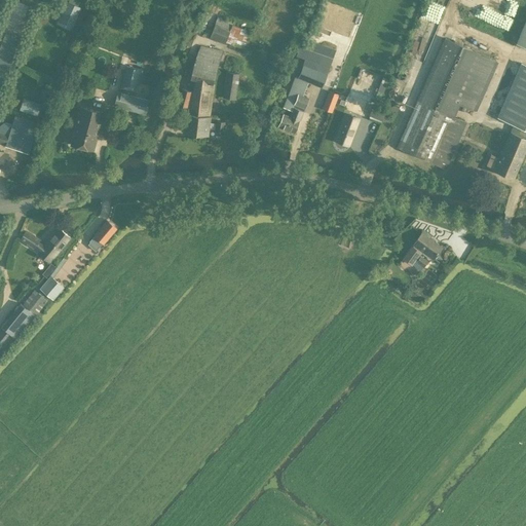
[(66,3),(58,22),(72,28),(80,9),(66,3)]
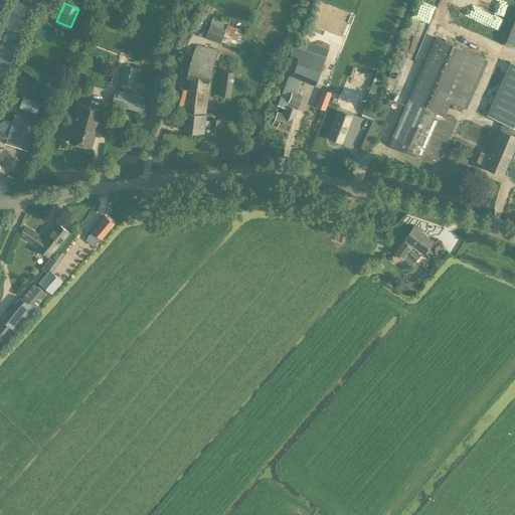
[(227,24),(228,23),(213,17),(206,35),(221,41),(227,24)]
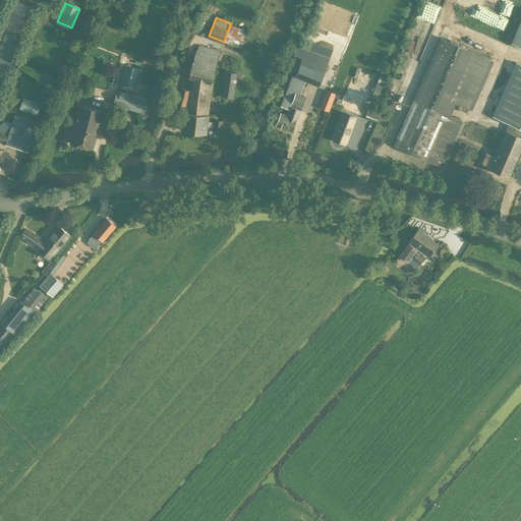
[(520,47),(520,20),(512,44),(520,47)]
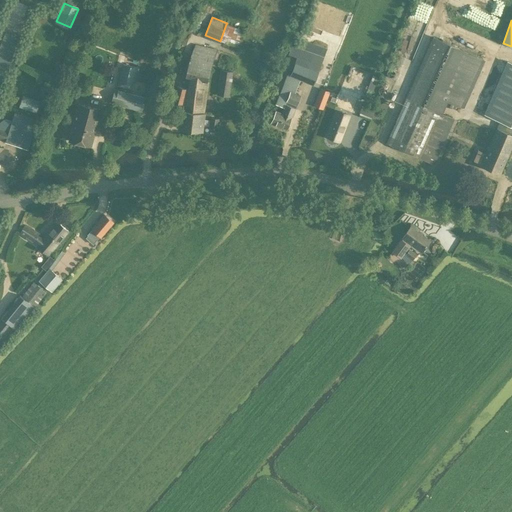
[(226,24),(220,41),(237,47),(243,30),(226,24)]
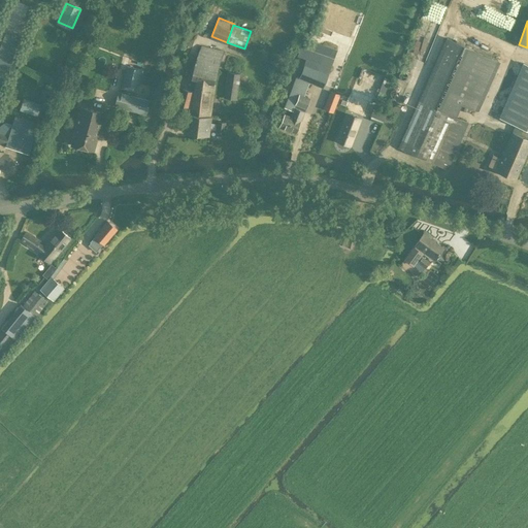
[(4,32),(0,42),(0,76),(3,69),(5,70),(18,37),(4,32)]
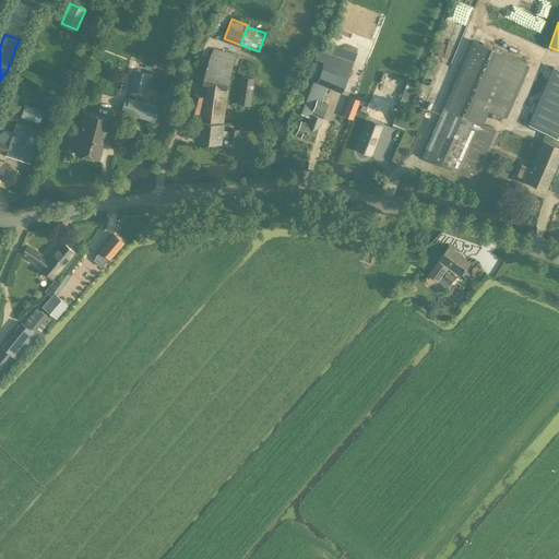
[(489,110),(501,117),(525,63),(473,40),(443,106),(421,156),(474,179),(496,130),(483,125),(489,110)]
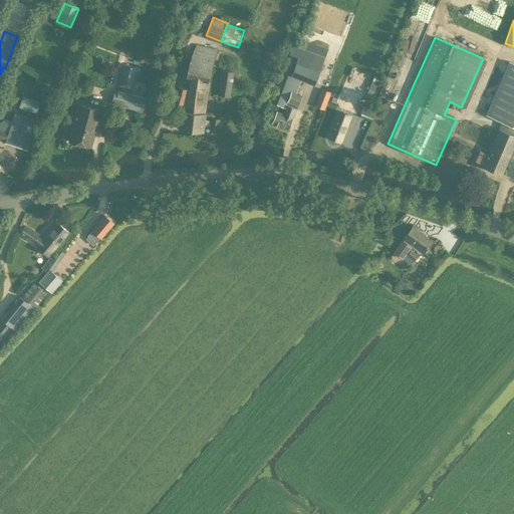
[(183,110),(204,113),(208,88),(209,82),(208,82),(212,69),(218,50),(196,45),(189,64),(186,77),(192,78),(190,89),(178,86),(174,102),(183,105),(183,110)]
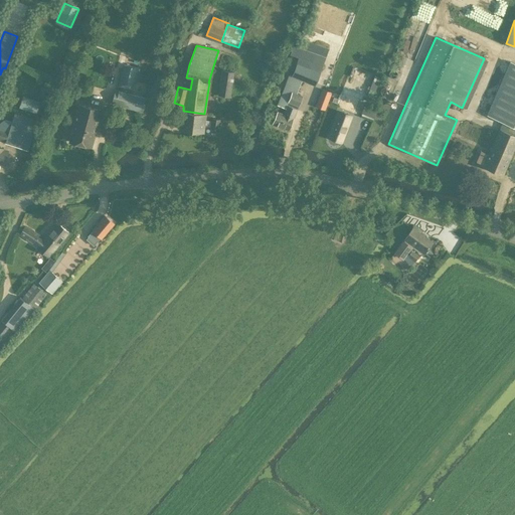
[(290,55),(298,58),(292,74),(306,80),(310,68),(321,71),(326,57),(293,45),(290,55)]
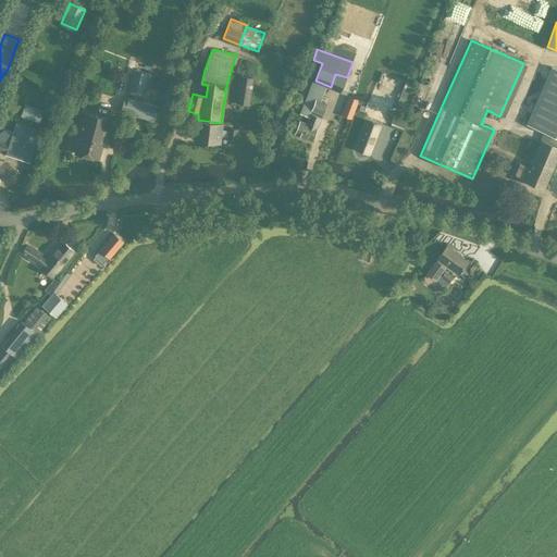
[(24,67),(22,74),(39,81),(36,88),(50,94),(56,79),(24,67)]
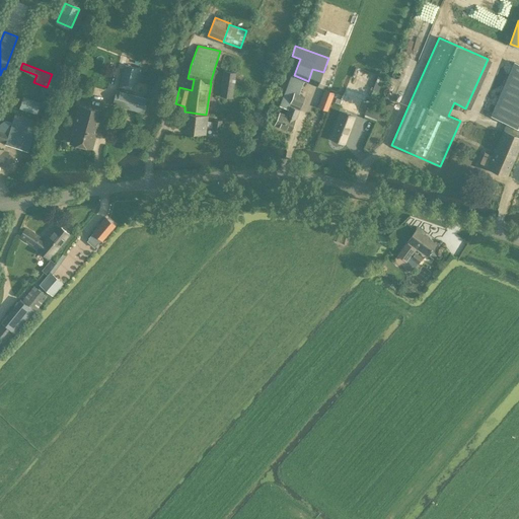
[(518,64),(514,63),(491,116),(506,125),(503,131),(518,139),(518,64)]
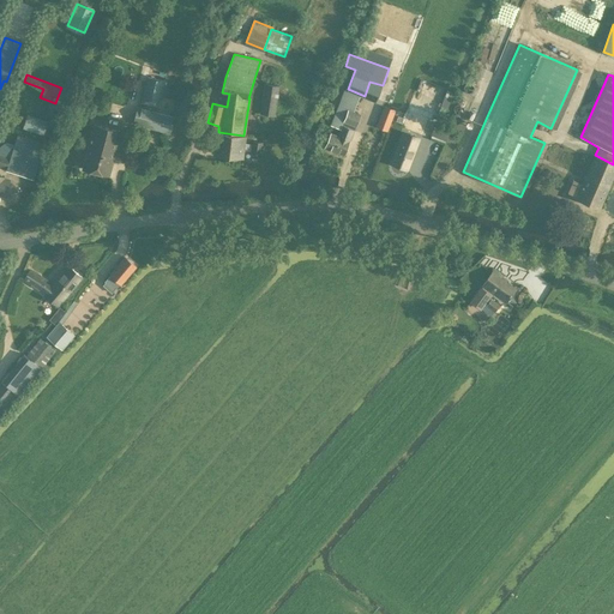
[(148,77),(140,103),(158,107),(161,97),(164,98),(168,86),(163,85),(164,82),(148,77)]
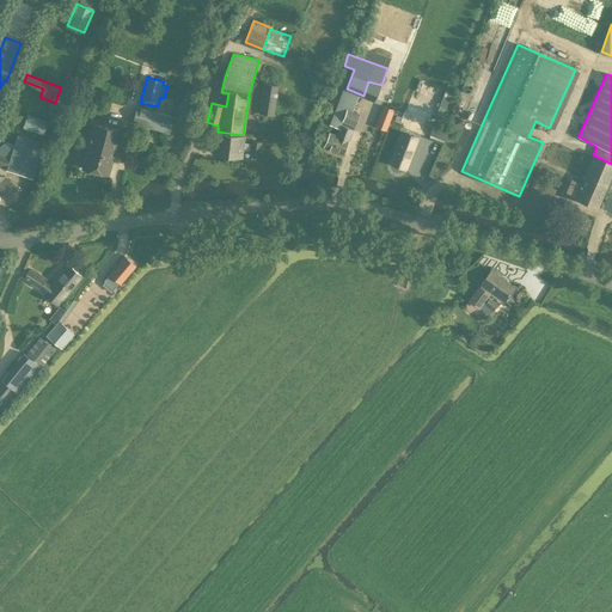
[(274,116),(279,86),(264,84),(259,114),(274,116)]
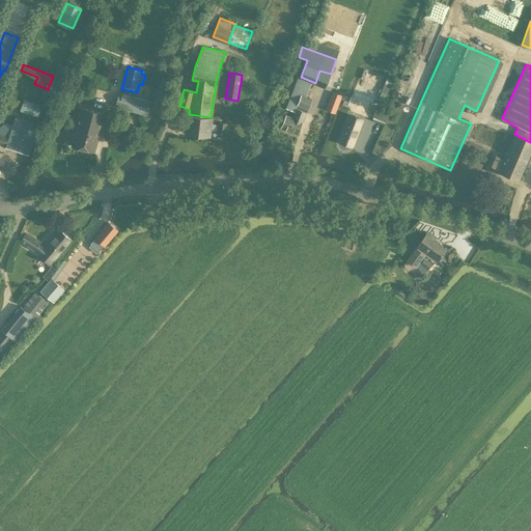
[(298,134),(311,99),(305,95),(311,82),(299,77),(286,108),(295,111),(292,117),(286,115),(281,128),(298,134)]
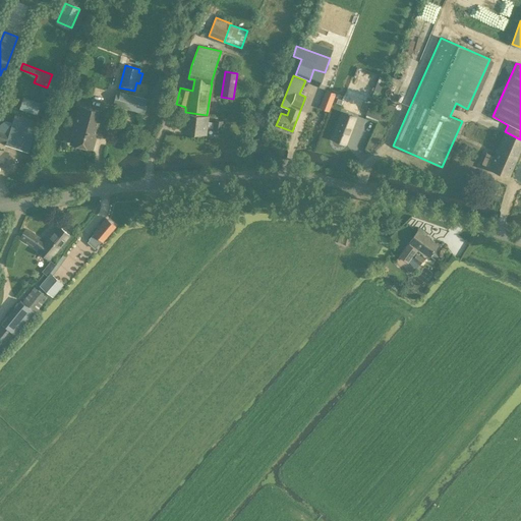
[(15,97),(18,90),(8,87),(6,94),(15,97)]
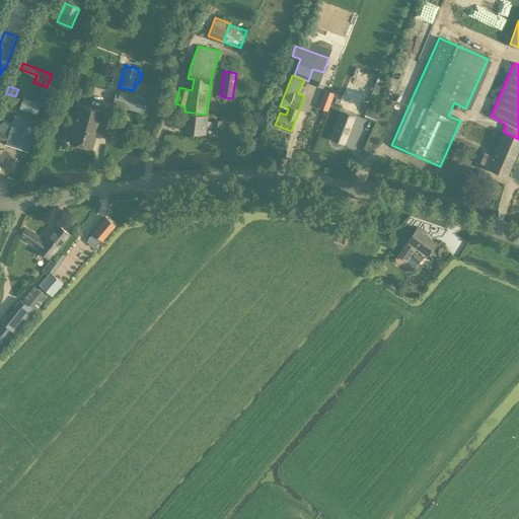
[(329,89),(325,99),(332,102),(338,93),(329,89)]
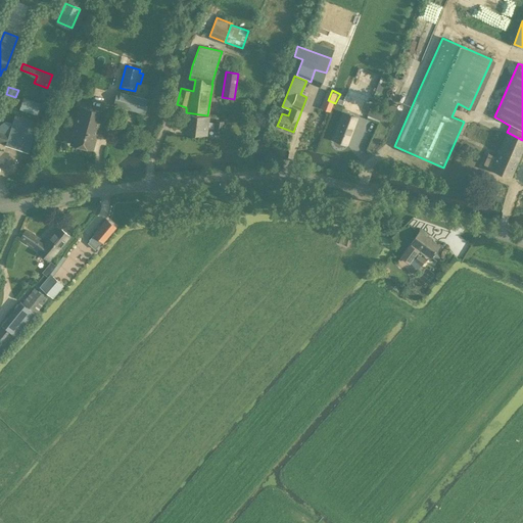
[(145,113),(149,99),(117,91),(113,106),(145,113)]
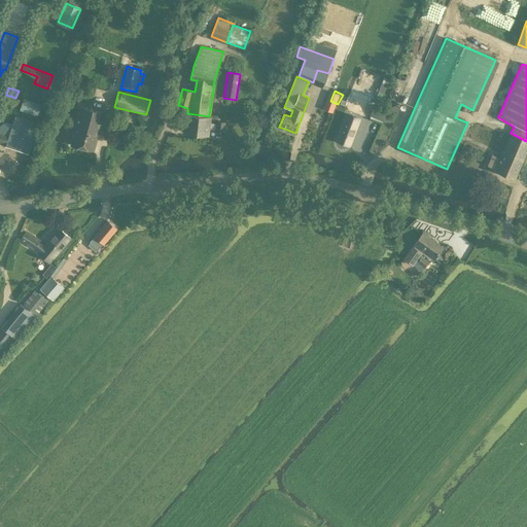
[(41,104),(24,98),(20,110),(37,116),(41,104)]
